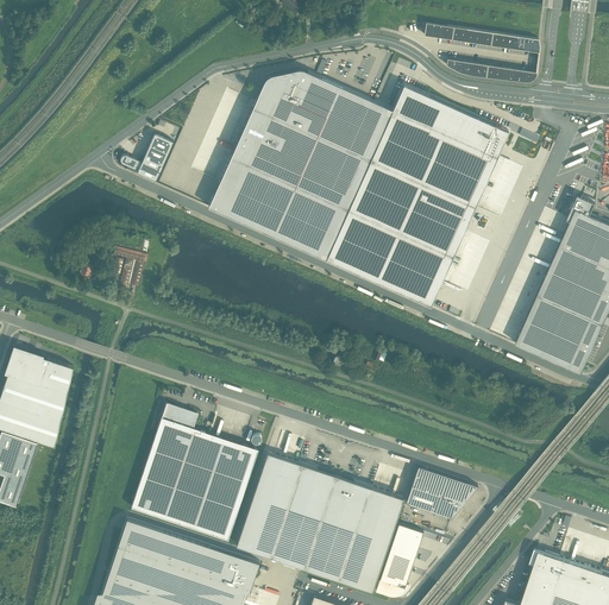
[(259,0),(258,2),(263,7),(268,11),(270,8),(272,11),(278,5),(282,0),(269,0),(268,1),(267,0),(259,0)]
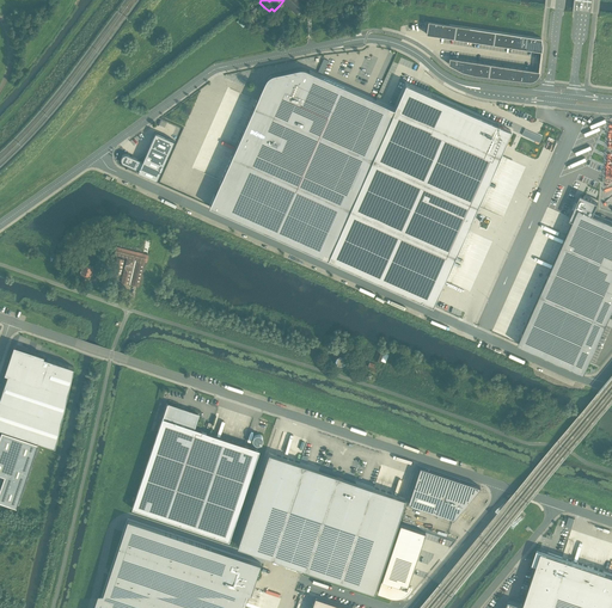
[(304,7),(310,1),(308,0),(285,0),(282,4),(295,16),(299,12),(304,7)]
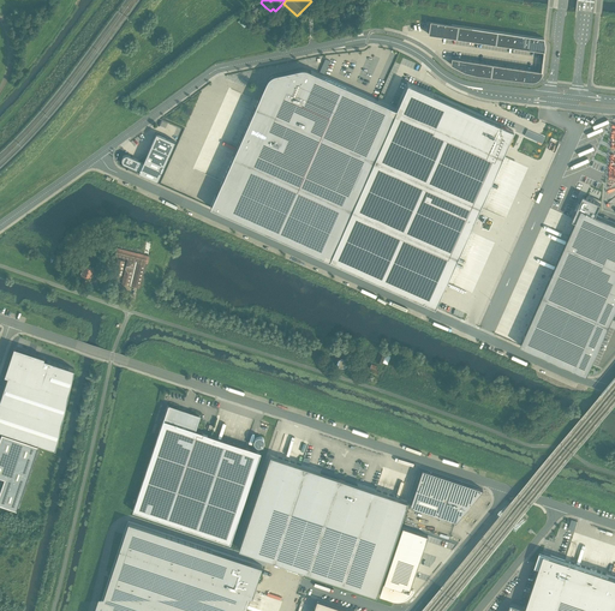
[(430,25),(428,37),(543,54),(544,55),(544,49),(544,42),(430,25)]
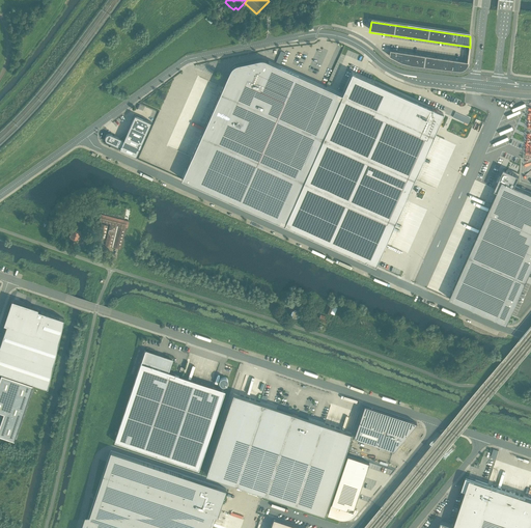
[(389,57),(389,58),(400,64),(407,66),(412,67),(457,73),(460,72),(464,71),(466,68),(468,65),(468,64),(467,64),(390,53),(389,57)]
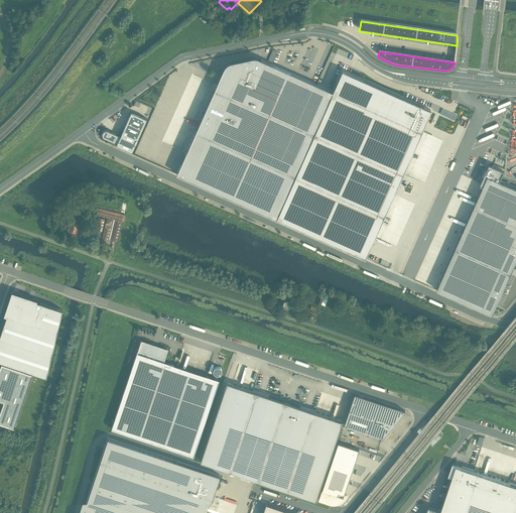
[(185,155),(176,176),(180,178),(186,181),(196,185),(205,189),(214,194),(223,198),(237,204),(251,210),(261,215),(270,219),(276,221),(333,95),(333,94),(315,87),(258,61),(257,60),(256,60),(255,60),(254,60),(253,60),(252,60),(230,66),(229,66),(228,66),(228,67),(227,67),(226,68),(225,69),(225,70),(224,70),(219,83),(216,88),(185,155)]
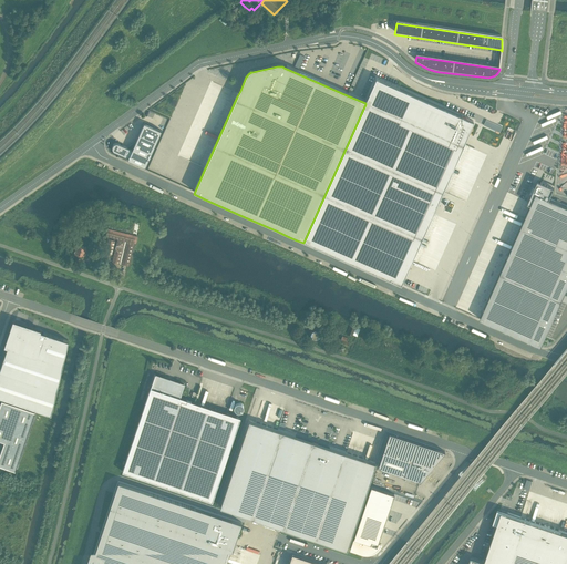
[(366,104),(303,243),(401,287),(473,124),(375,80),(366,103),(366,104)]
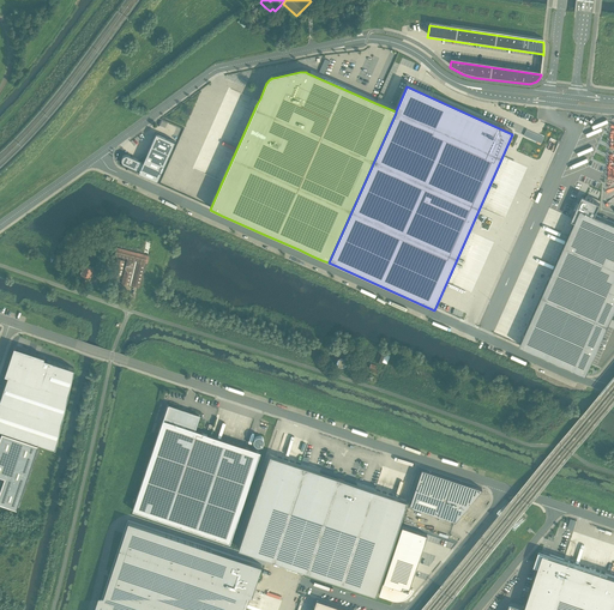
[(157,183),(175,144),(156,136),(143,165),(127,158),(126,158),(124,158),(124,159),(122,161),(121,162),(121,163),(121,164),(121,165),(122,167),(124,168),(139,174),(138,175),(157,183)]
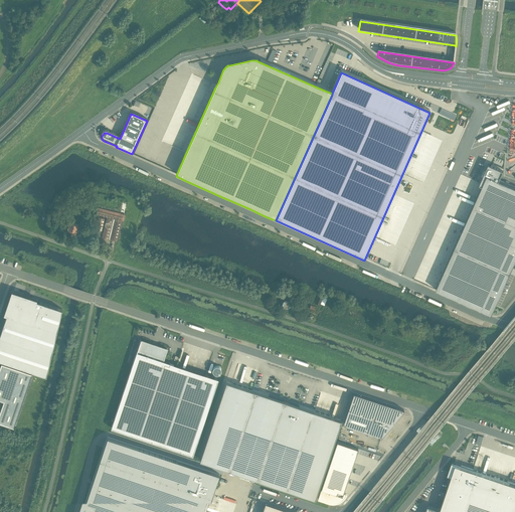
[(483,188),(436,293),(492,317),(510,276),(514,278),(514,189),(499,183),(503,173),(489,166),(483,180),(480,186),(483,188)]
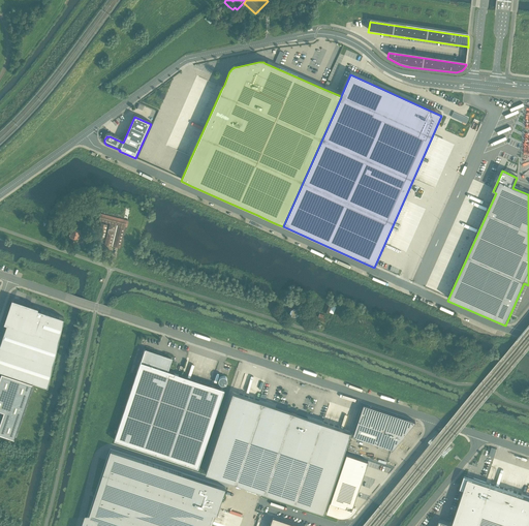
[(121,251),(128,223),(100,217),(99,223),(110,226),(104,247),(121,251)]
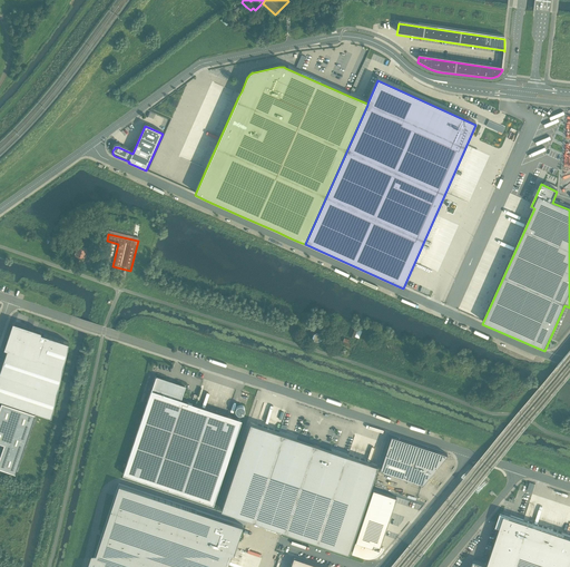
[(112,260),(116,245),(108,244),(105,257),(112,260)]
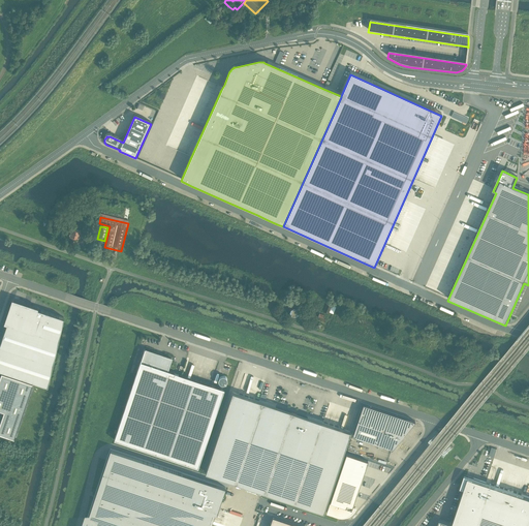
[(89,240),(90,236),(71,230),(69,238),(71,242),(75,243),(78,246),(83,244),(84,239),(89,240)]
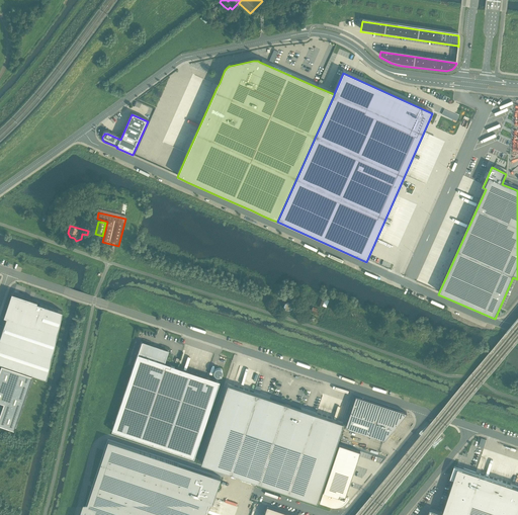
[(7,320),(0,339),(0,364),(46,380),(47,380),(63,314),(36,305),(37,304),(12,294),(4,319),(7,320)]
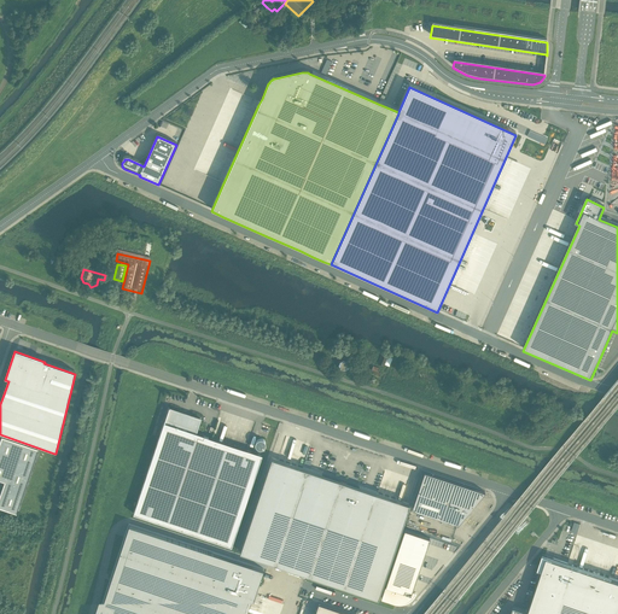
[(348,372),(350,367),(348,363),(347,362),(348,360),(343,357),(342,362),(339,363),(337,367),(339,372),(343,374),(348,372)]
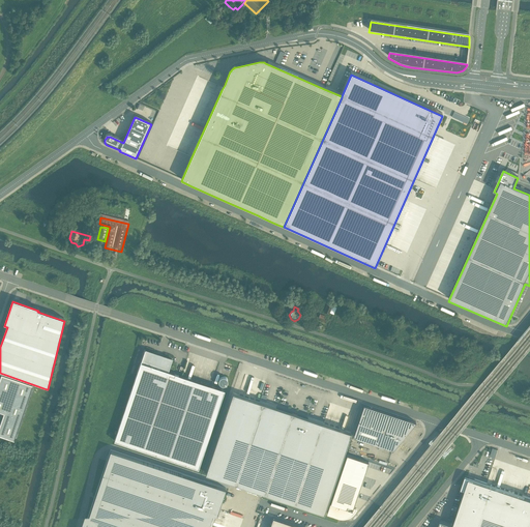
[(325,326),(326,323),(324,322),(325,319),(320,317),(319,320),(315,318),(314,322),(325,326)]
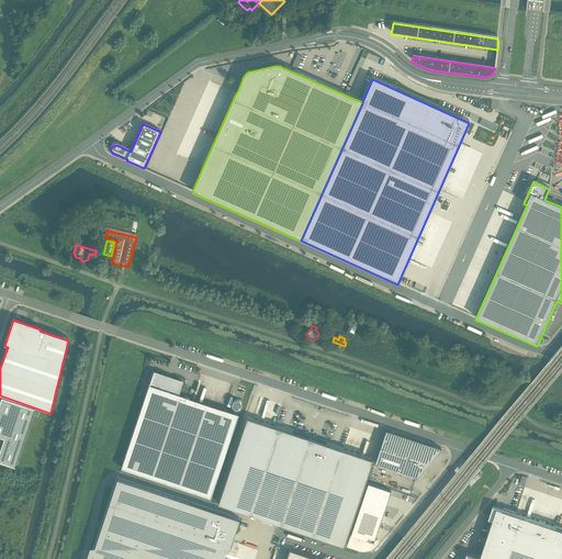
[(237,417),(192,402),(178,397),(182,383),(154,375),(154,373),(121,470),(210,500),(238,416),(237,417)]
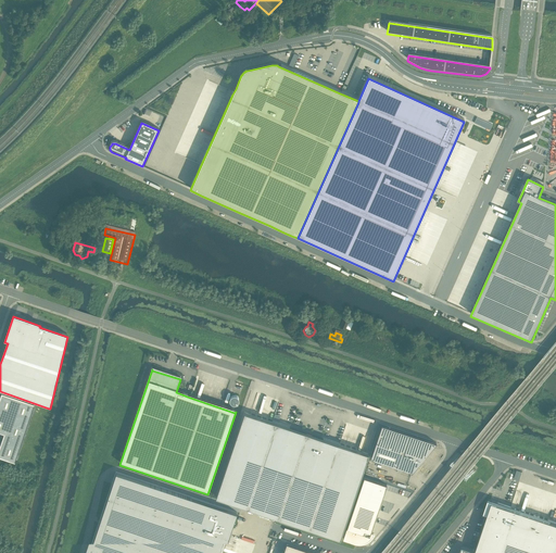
[(34,406),(2,396),(0,401),(0,434),(4,436),(4,437),(0,448),(0,449),(0,459),(7,461),(14,464),(34,406)]
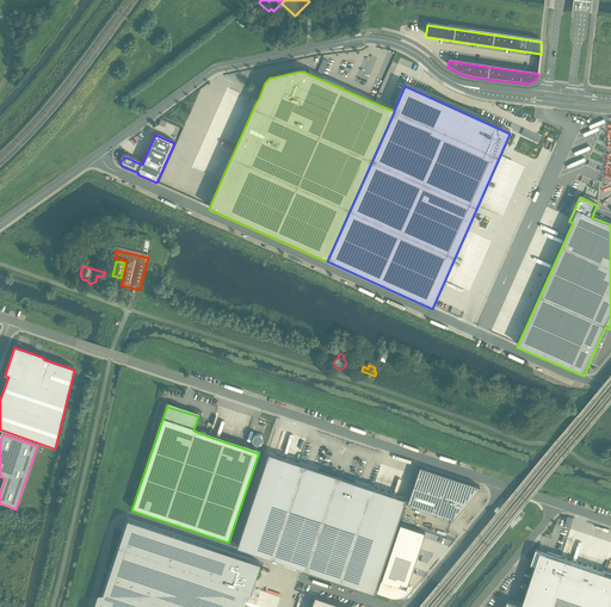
[(269,456),(236,547),(374,594),(402,508),(405,501),(269,456)]
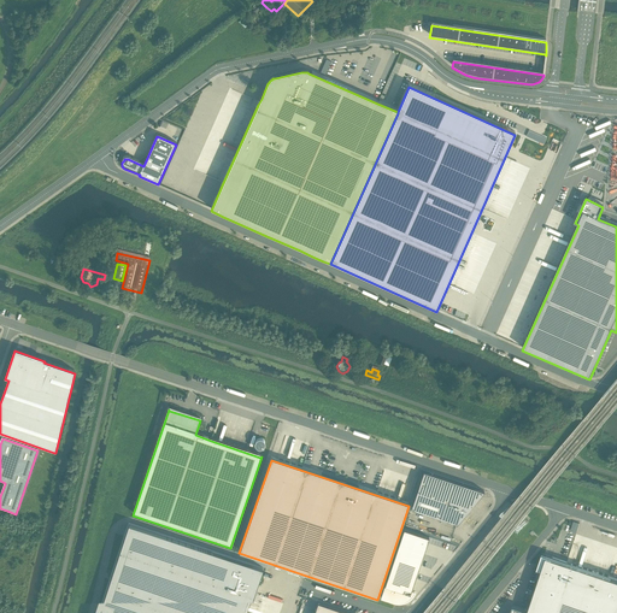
[(423,473),(411,511),(457,526),(483,494),(423,473)]
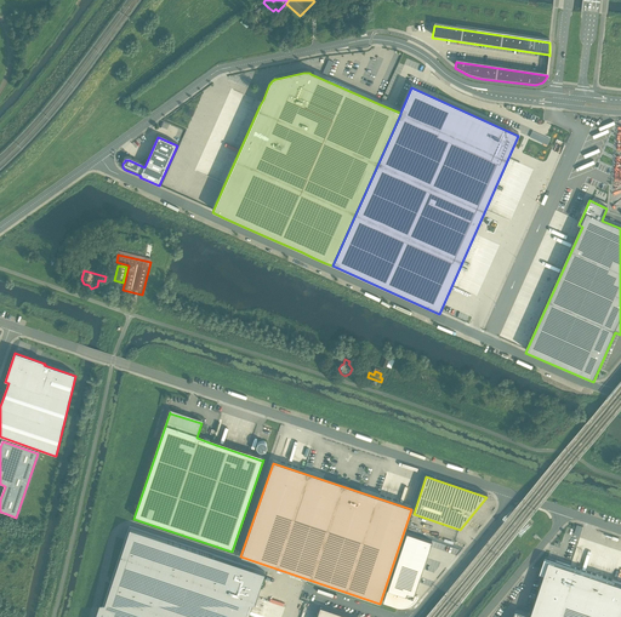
[(249,616),(265,575),(129,530),(125,543),(100,616),(249,616)]
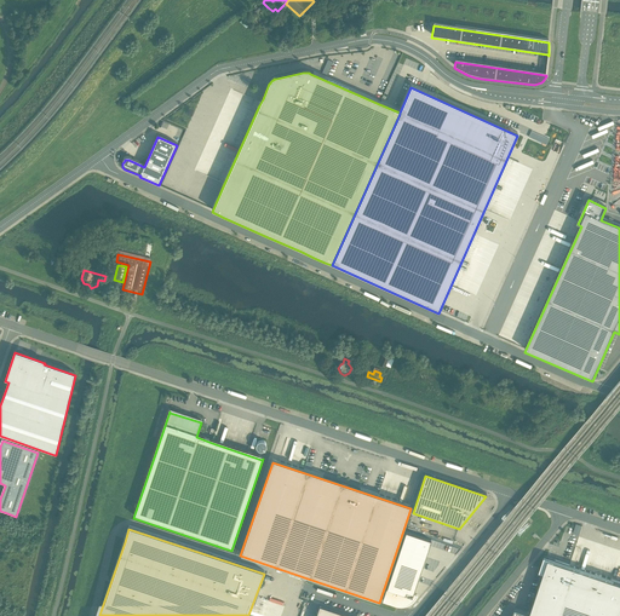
[(406,535),(383,603),(397,608),(400,608),(403,608),(406,608),(408,606),(411,605),(413,603),(414,602),(415,599),(417,598),(413,597),(431,543),(406,535)]
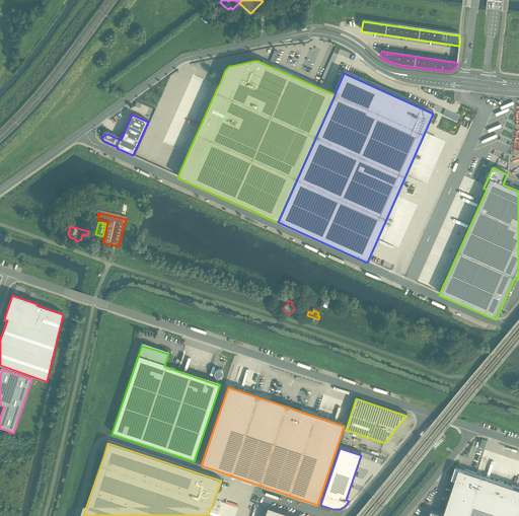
[(431,512),(430,515),(503,515),(513,488),(459,470),(444,515),(441,515),(431,512)]
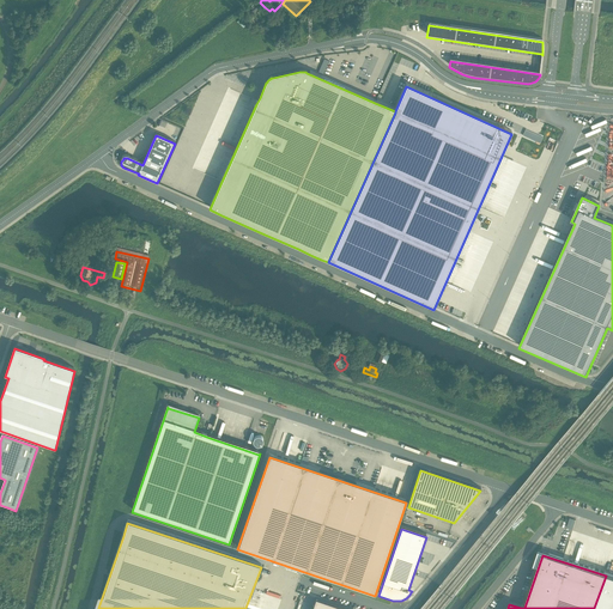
[(612,608),(612,578),(606,576),(594,608),(612,608)]
